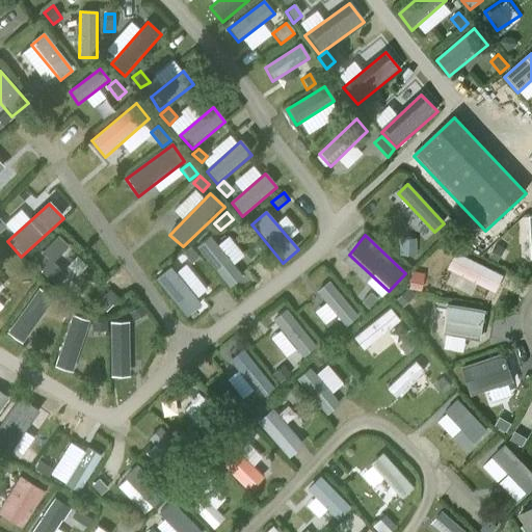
[(243,278),(210,237),(196,248),(230,290),(243,278)]
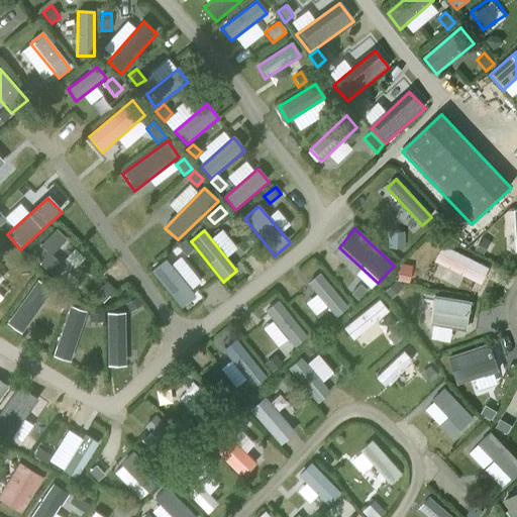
[(67,241),(56,231),(29,254),(54,279),(63,268),(53,256),(67,241)]
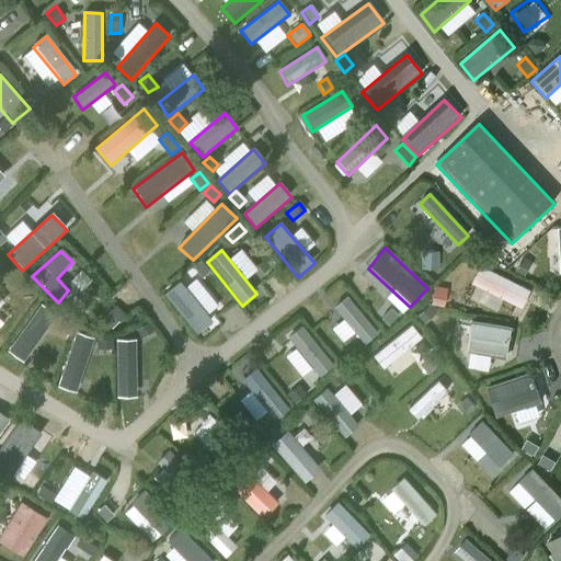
[(438,253),(421,252),(421,271),(437,272),(438,253)]
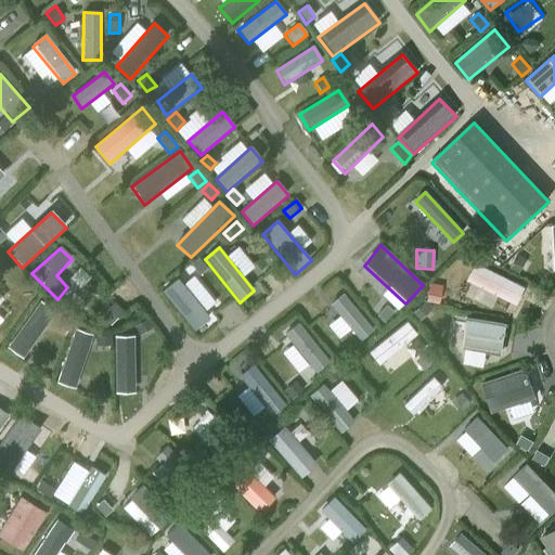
[(526,260),(516,256),(510,270),(519,274),(526,260)]
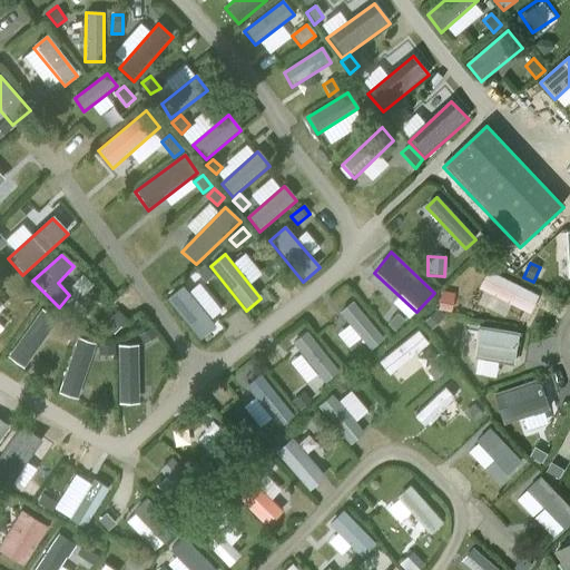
[(204,266),(197,273),(204,285),(213,277),(204,266)]
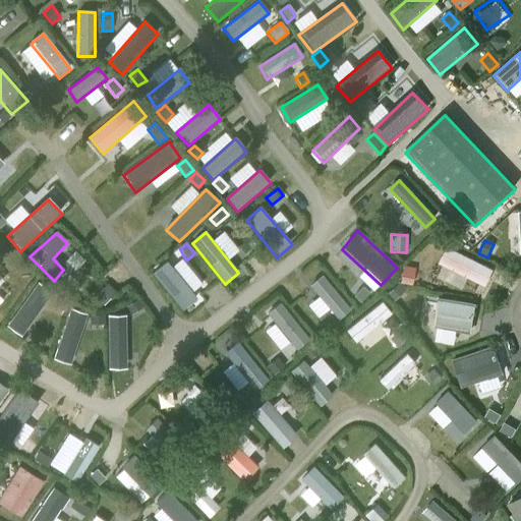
[(81,256),(75,249),(70,259),(76,266),(81,256)]
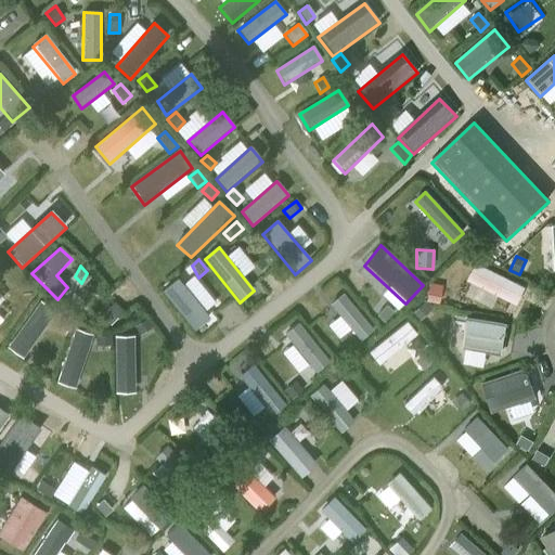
[(525,291),(476,266),(466,283),(516,308),(525,291)]
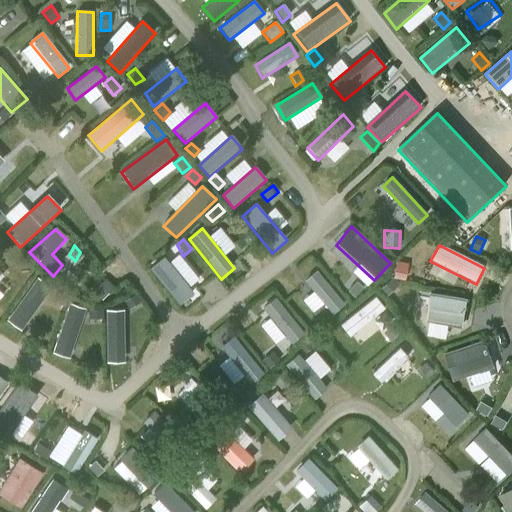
[(168,258),(188,280),(197,273),(177,250),(168,258)]
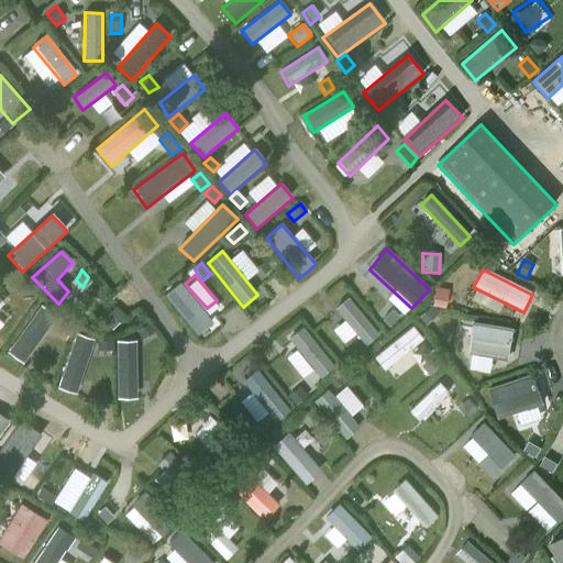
[(165,298),(197,338),(213,326),(180,285),(165,298)]
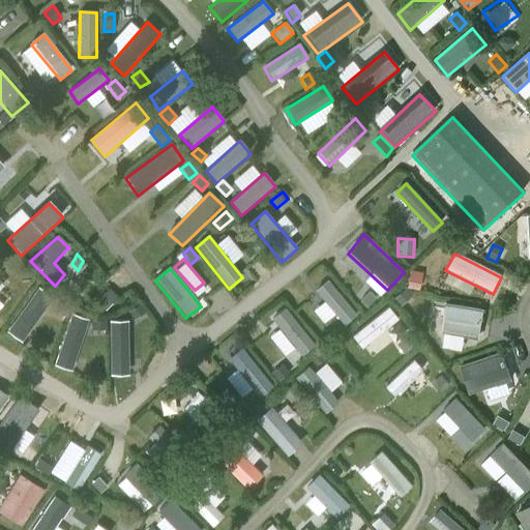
[(410,272),(407,289),(419,291),(421,274),(410,272)]
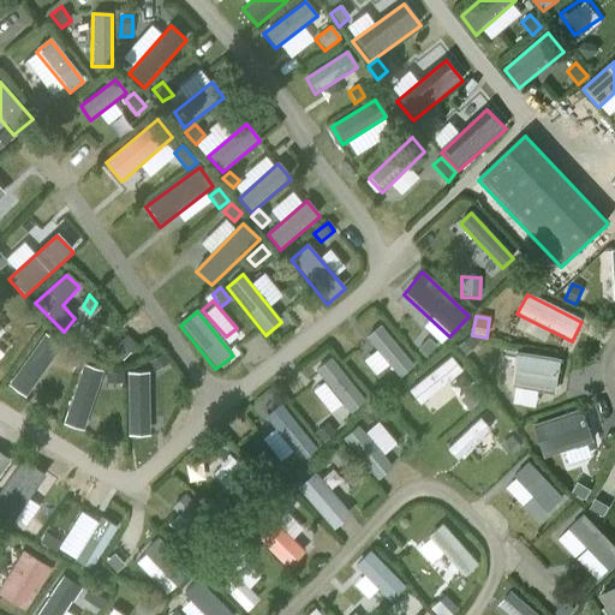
[(413,366),(381,327),(364,339),(399,381),(413,366)]
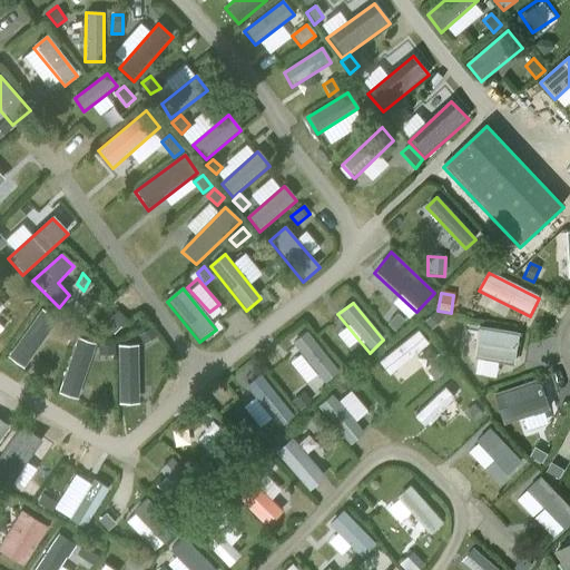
[(126,321),(117,312),(104,326),(112,335),(126,321)]
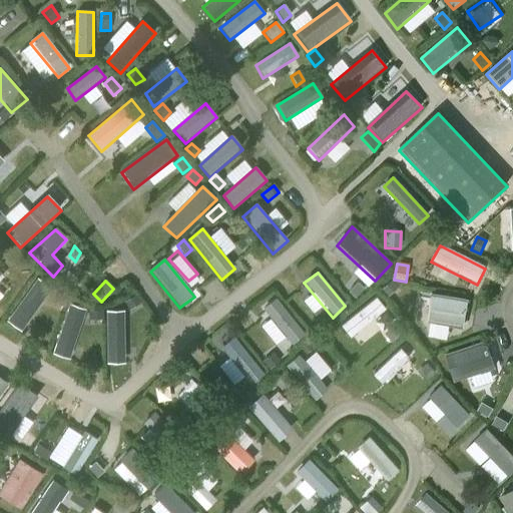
[(7,323),(21,334),(51,290),(37,282),(7,323)]
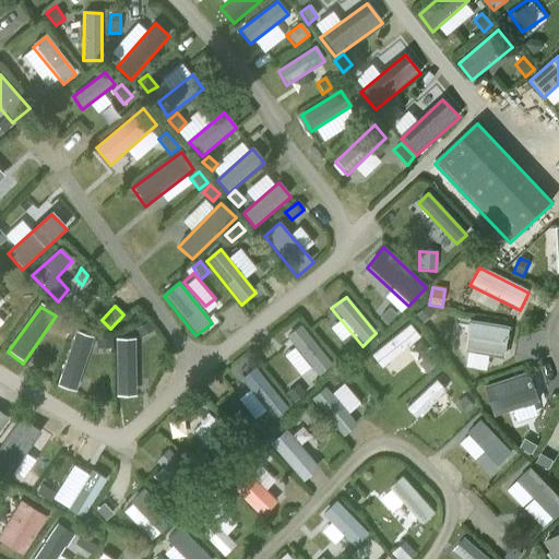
[(396,316),(389,309),(379,320),(387,326),(396,316)]
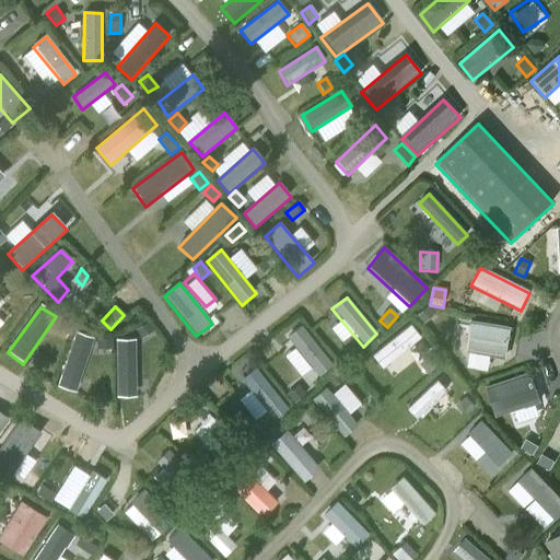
[(149,322),(136,330),(140,339),(154,331),(149,322)]
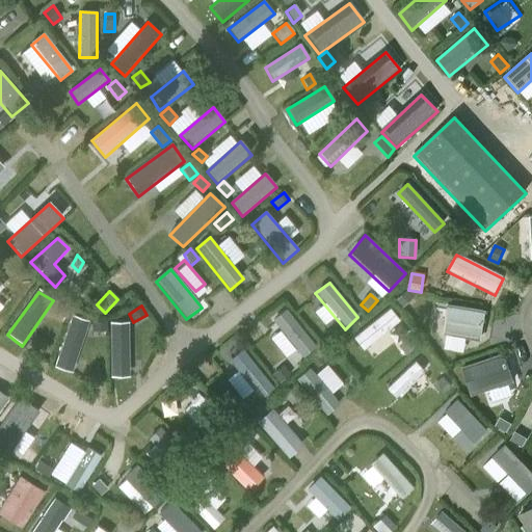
[(484,313),(447,307),(442,337),(480,343),(484,313)]
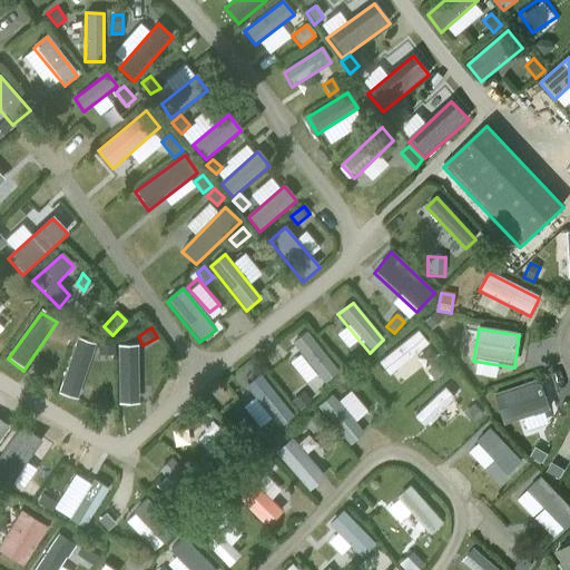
[(379,365),(389,377),(428,345),(418,332),(379,365)]
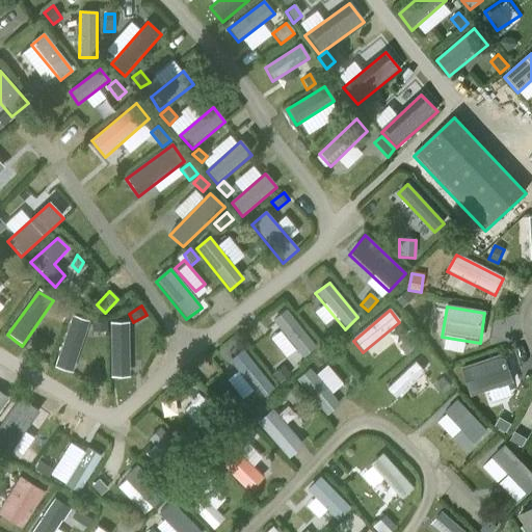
[(316,347),(286,312),(272,321),(301,360),(316,347)]
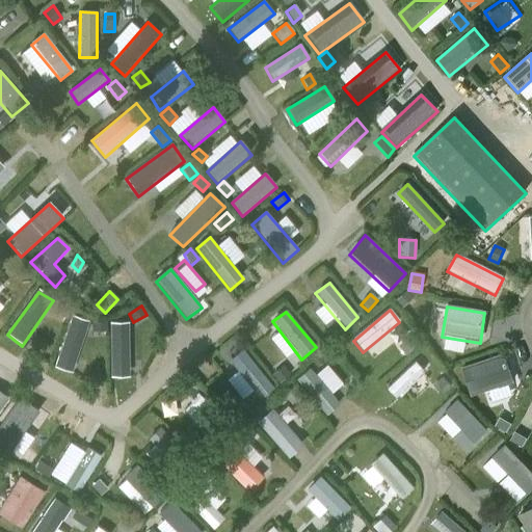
[(72,374),(88,323),(72,317),(55,368),(72,374)]
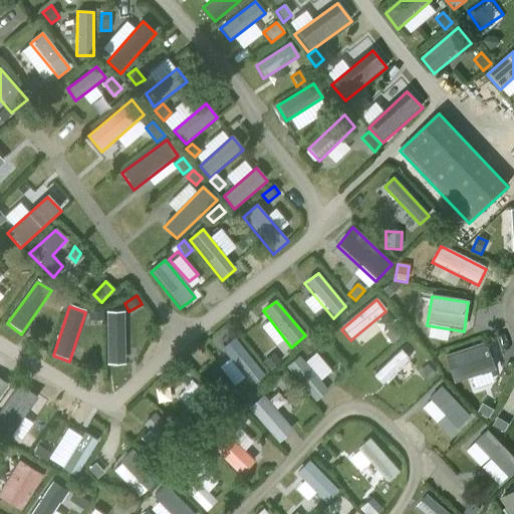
[(124,366),(124,313),(106,313),(106,366),(124,366)]
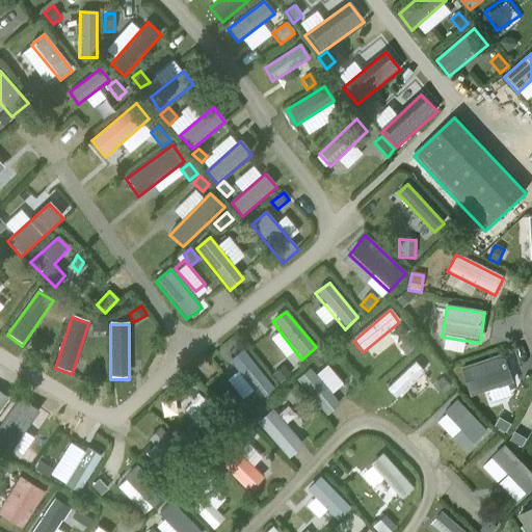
[(273,389),(243,351),(229,363),(260,401),(273,389)]
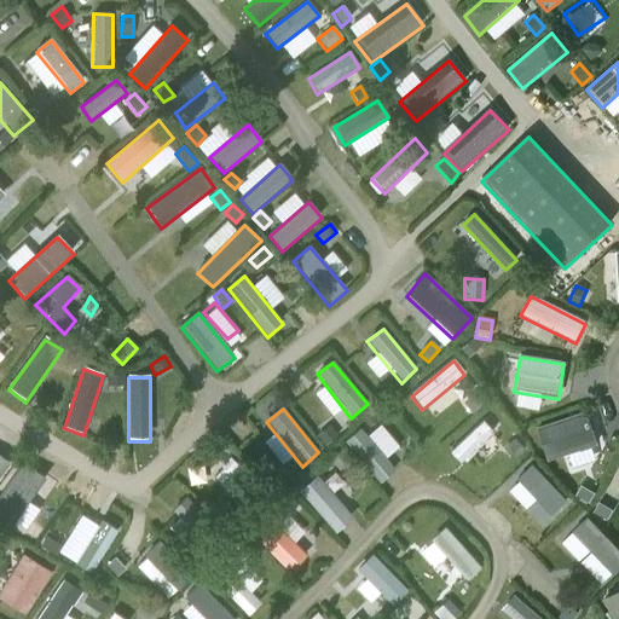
[(536,431),(548,463),(597,447),(586,414),(536,431)]
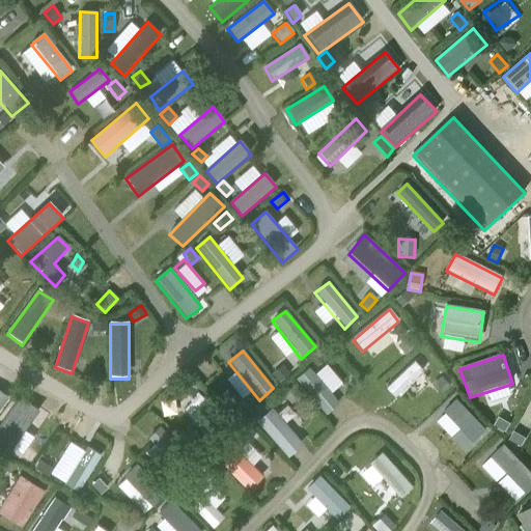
[(422,371),(414,362),(386,390),(394,399),(422,371)]
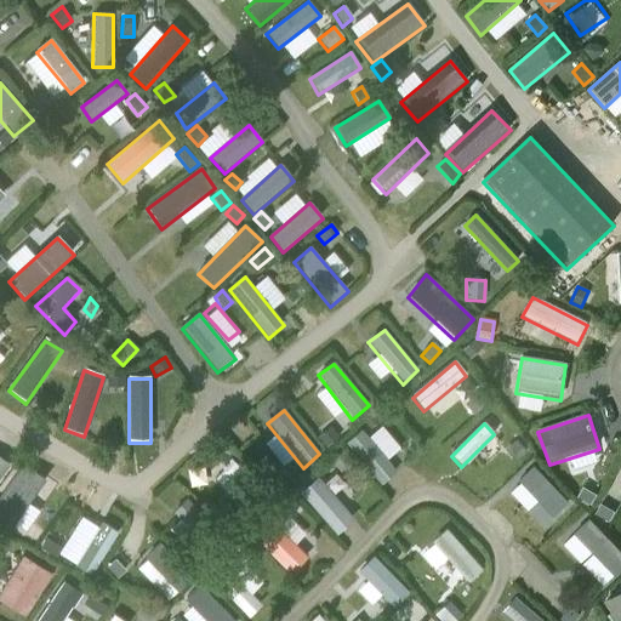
[(396,473),(362,433),(345,446),(380,488),(396,473)]
